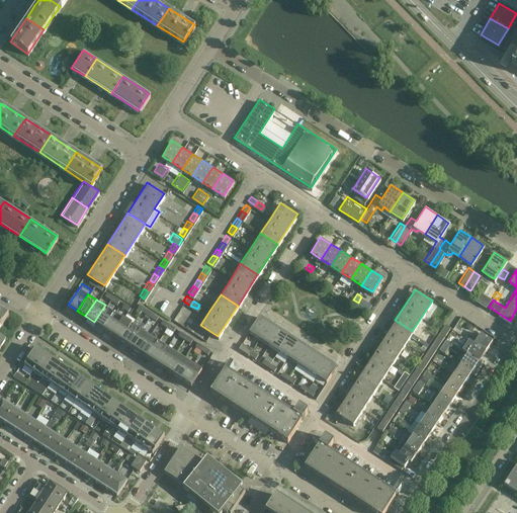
[(105,305),(94,322),(102,328),(113,311),(105,305)]
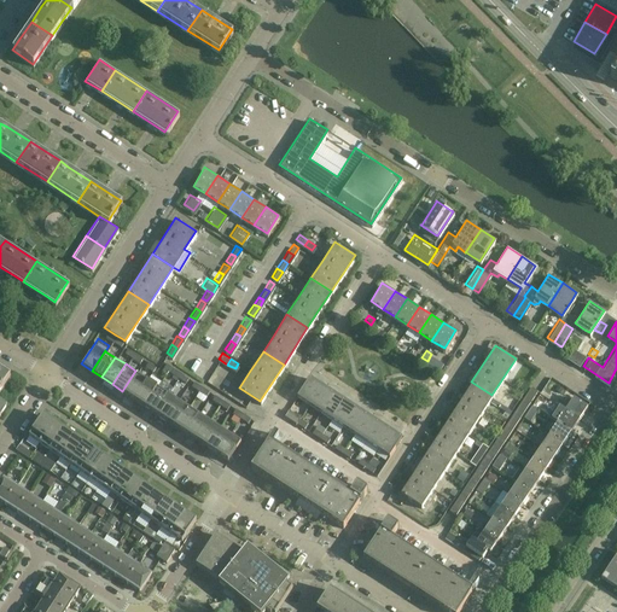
[(0,388),(10,373),(0,367),(0,388)]
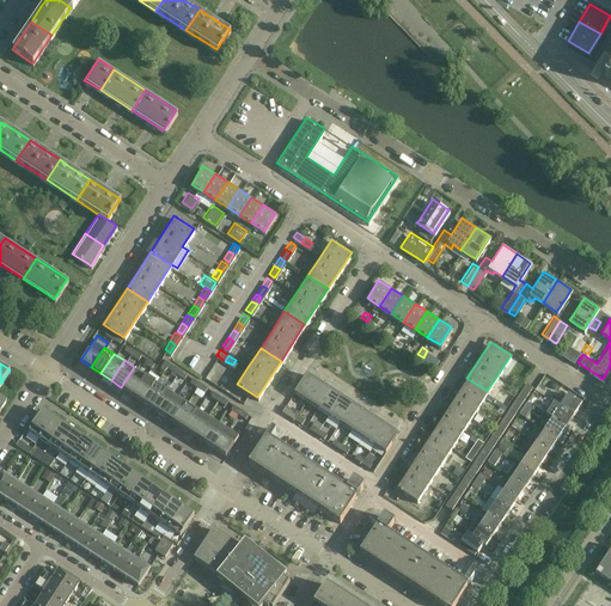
[(134,367),(121,387),(132,393),(145,373),(134,367)]
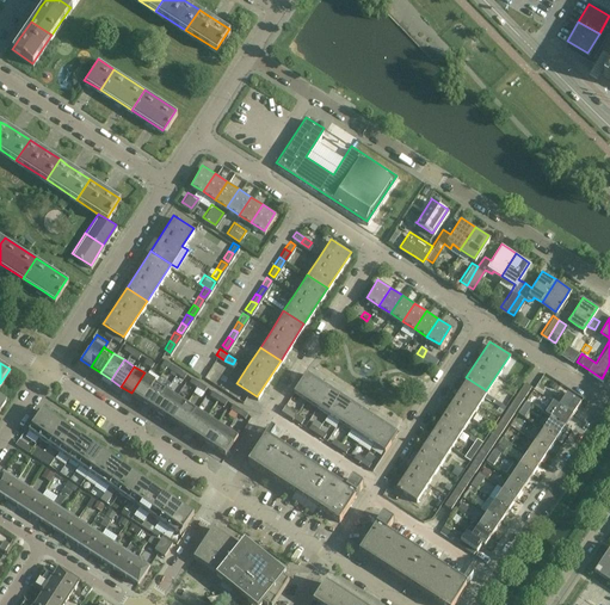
[(305,396),(313,383),(316,377),(306,370),(293,389),(305,396)]
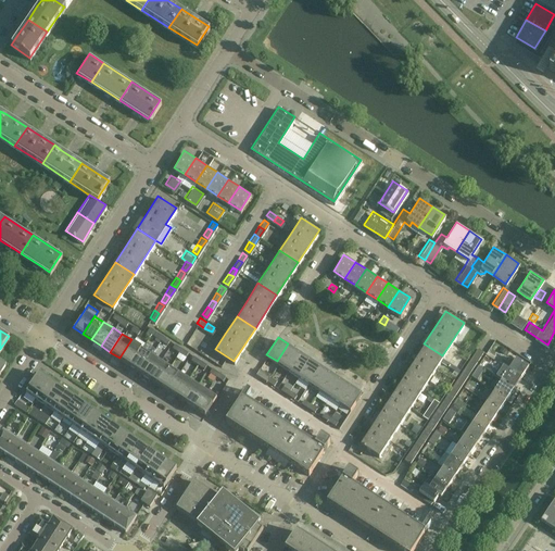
[(128,364),(140,346),(131,339),(120,358),(128,364)]
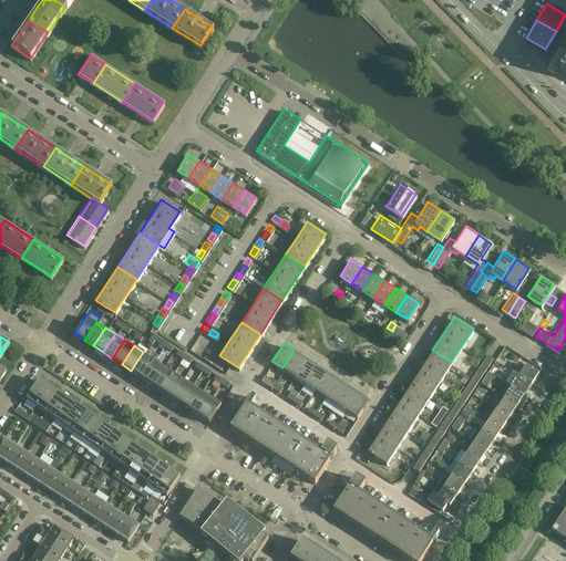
[(480,356),(484,350),(479,345),(474,352),(480,356)]
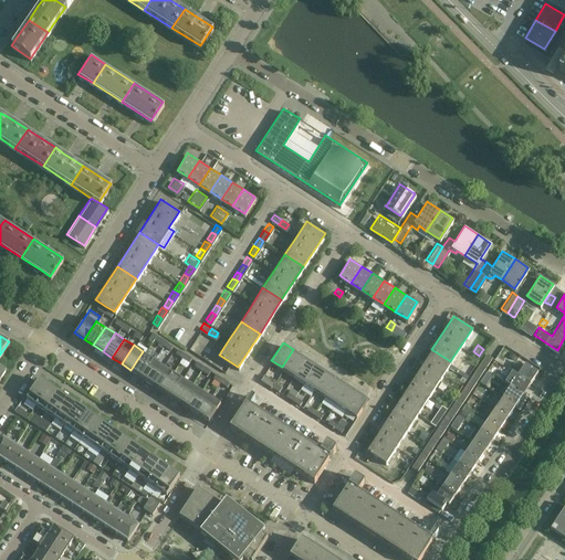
[(292,374),(301,361),(304,356),(293,349),(290,355),(282,367),(292,374)]
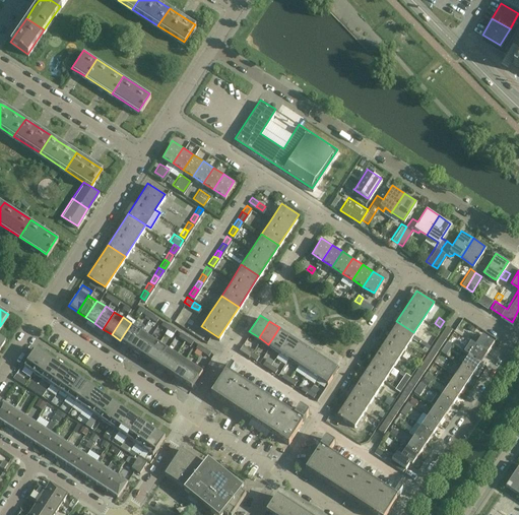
[(396,321),(377,351),(389,361),(393,363),(413,332),(410,330),(396,321)]
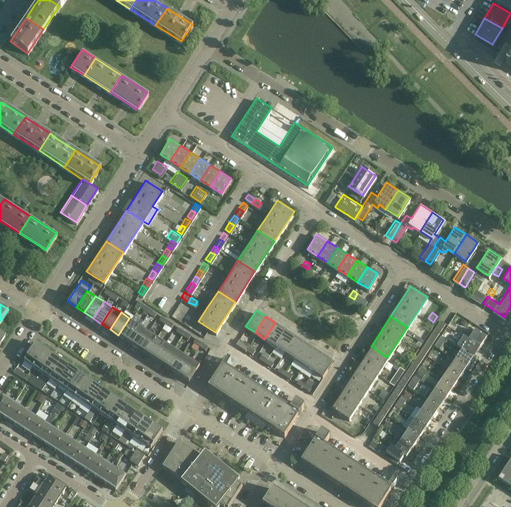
[(127,340),(131,335),(138,323),(129,318),(118,335),(127,340)]
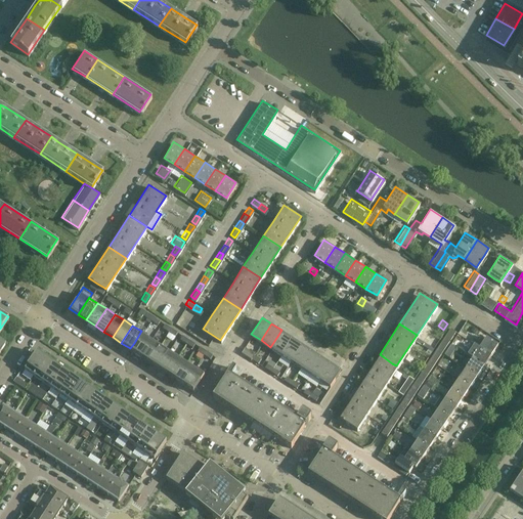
[(278,335),(270,347),(280,353),(291,337),(281,330),(278,335)]
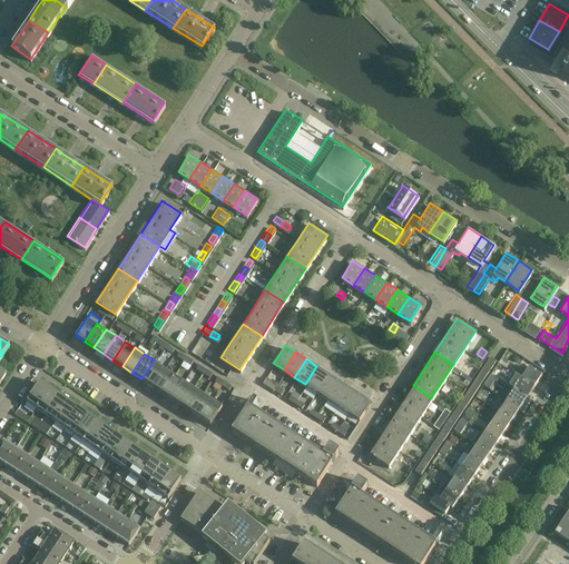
[(146,373),(141,378),(151,385),(163,366),(154,359),(146,373)]
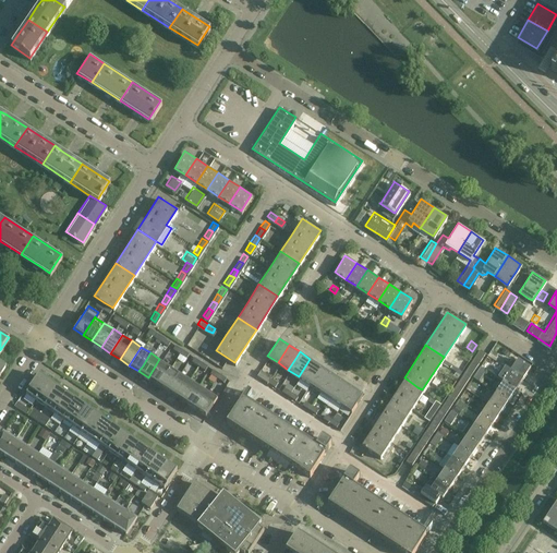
[(457,357),(453,361),(461,367),(464,361),(457,357)]
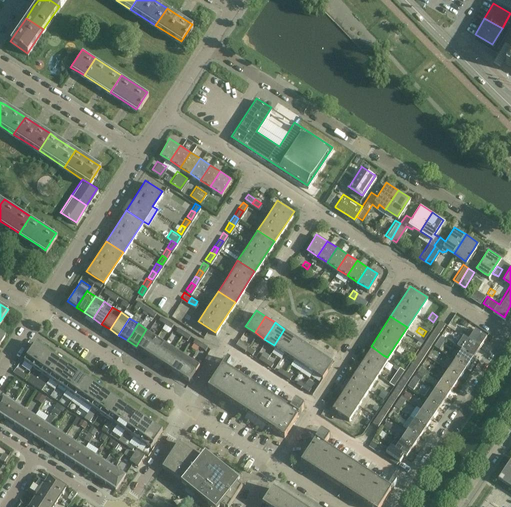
[(467,337),(479,345),(486,335),(474,327),(467,337)]
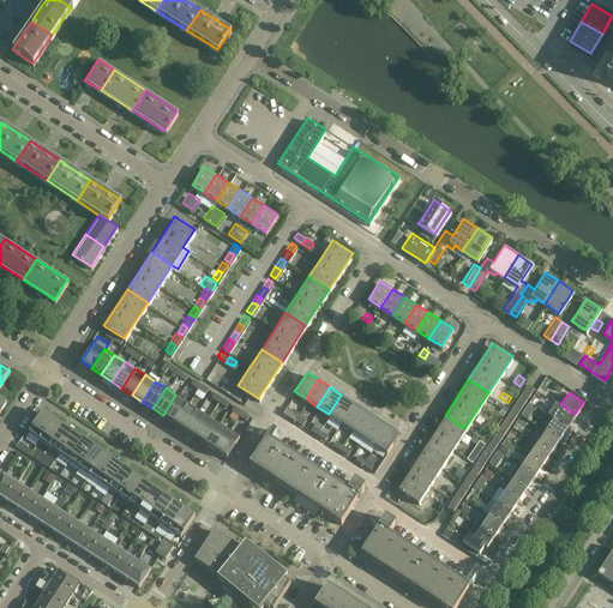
[(175,395),(163,415),(173,421),(186,402),(175,395)]
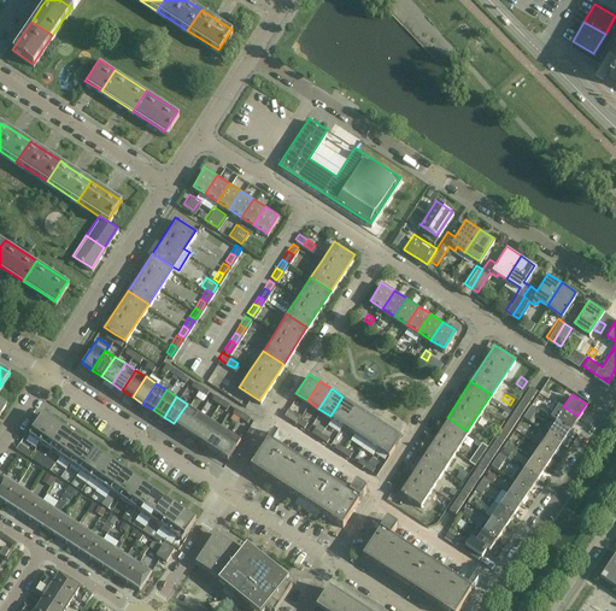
[(342,397),(330,416),(341,423),(353,404),(342,397)]
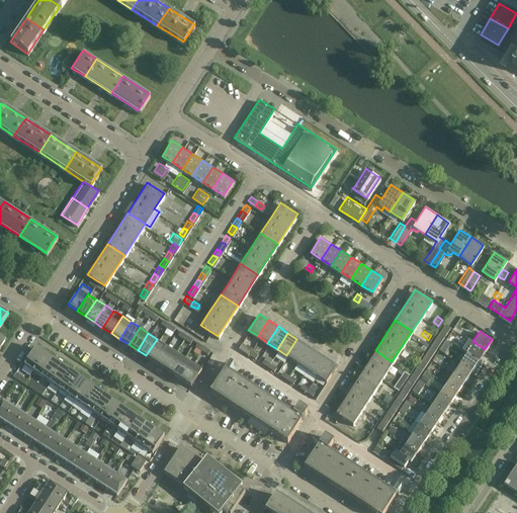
[(157,339),(146,355),(155,361),(166,344),(157,339)]
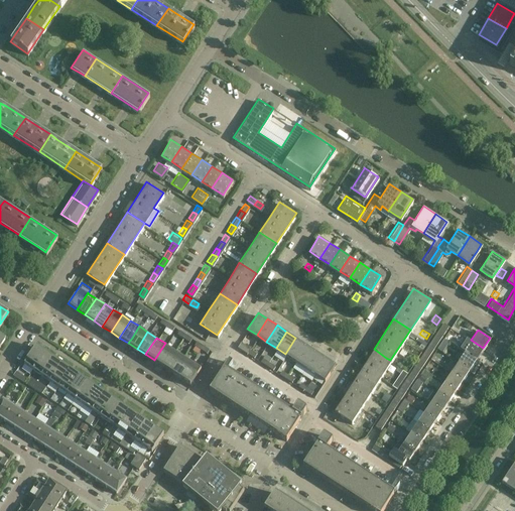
[(294,360),(302,349),(305,344),(295,338),(285,354),(294,360)]
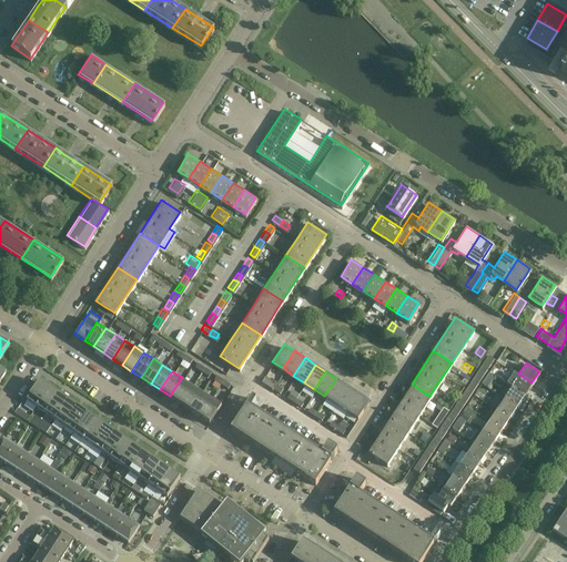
[(274,381),(274,382),(275,380),(264,374),(261,379),(272,386),(274,381)]
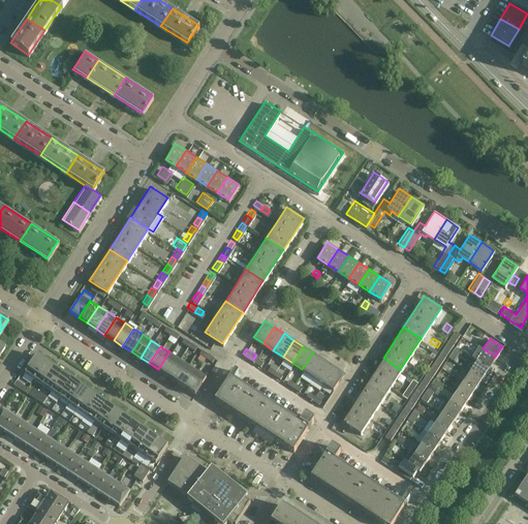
[(495,357),(483,348),(476,359),(488,367),(495,357)]
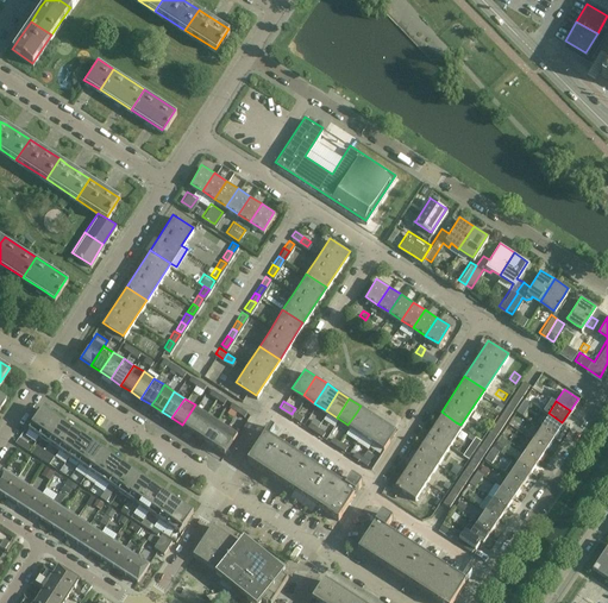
[(195,404),(182,425),(192,432),(205,412),(195,404)]
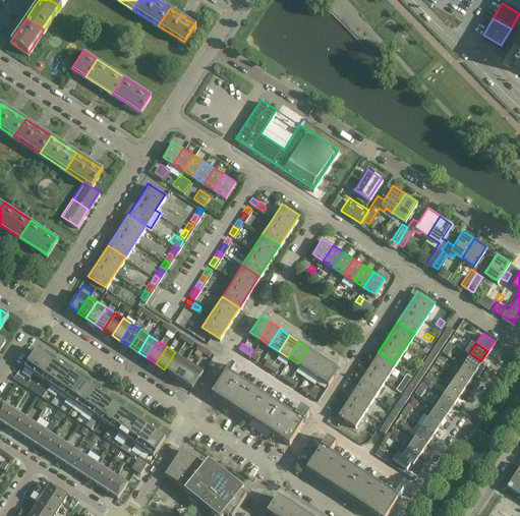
[(32,370),(44,353),(36,347),(23,364),(32,370)]
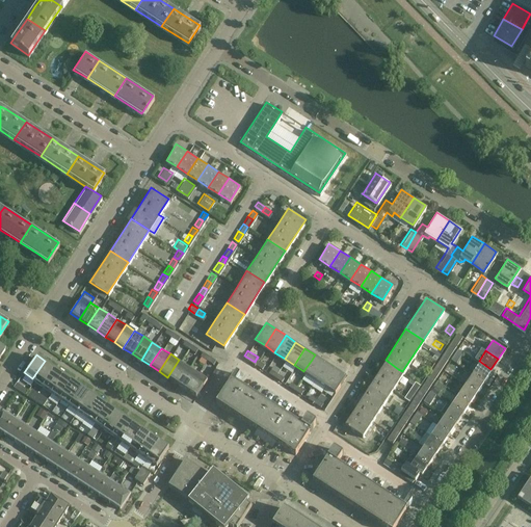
[(312,360),(303,371),(314,377),(324,361),(315,354),(312,360)]
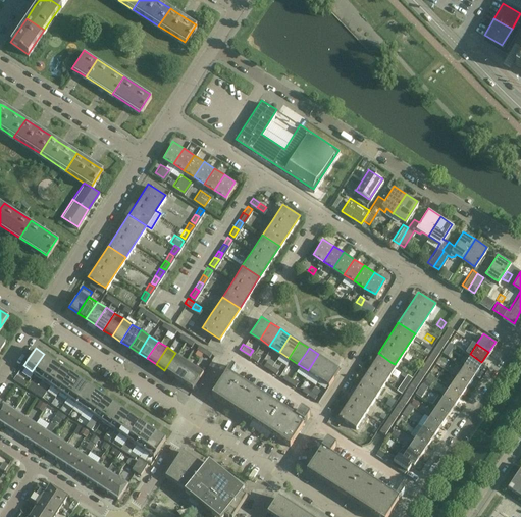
[(173,375),(185,358),(175,353),(164,370),(173,375)]
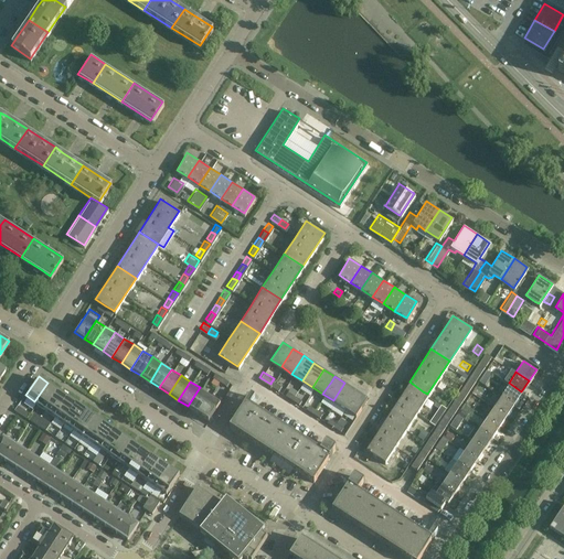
[(410,382),(387,416),(402,425),(406,427),(427,394),(423,391),(410,382)]
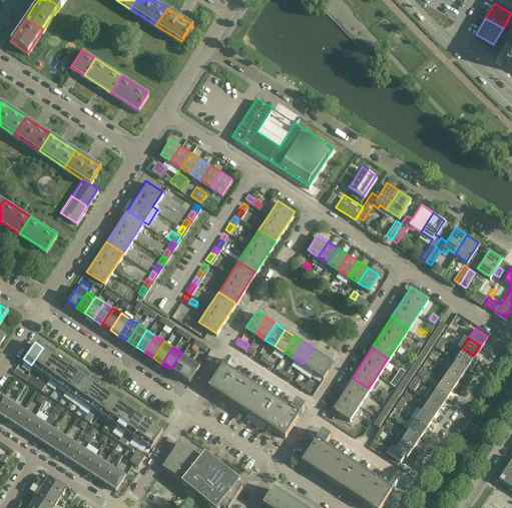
[(43,348),(31,365),(40,370),(52,353),(43,348)]
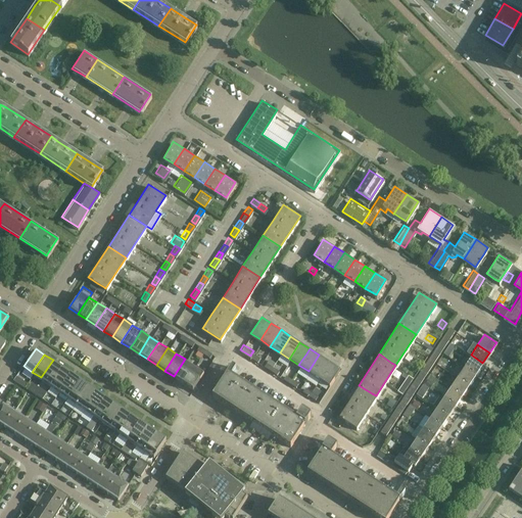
[(319,355),(309,371),(318,377),(329,361),(319,355)]
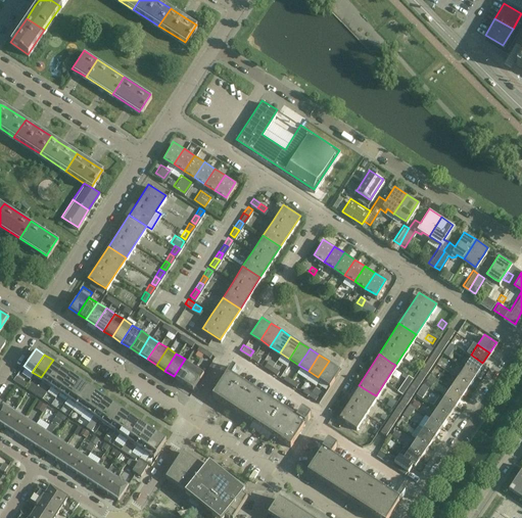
[(482,363),(471,355),(464,365),(475,373),(482,363)]
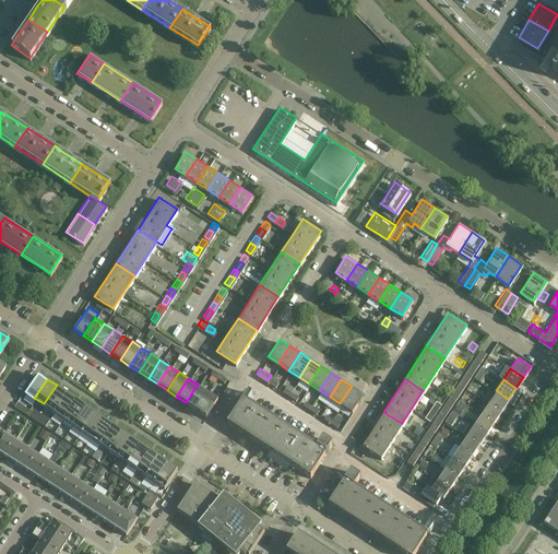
[(198,384),(186,402),(194,409),(206,390),(198,384)]
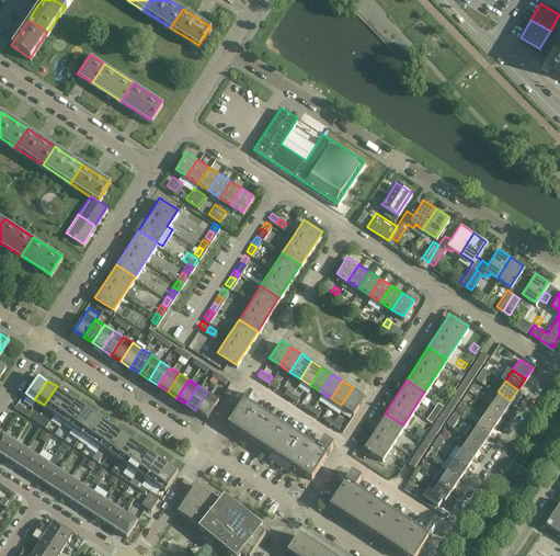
[(57,386),(44,405),(53,411),(66,393),(57,386)]
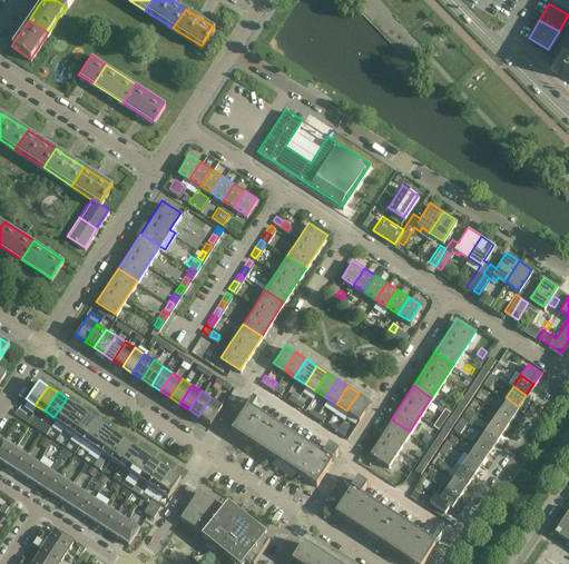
[(359,393),(346,411),(357,418),(370,401),(359,393)]
